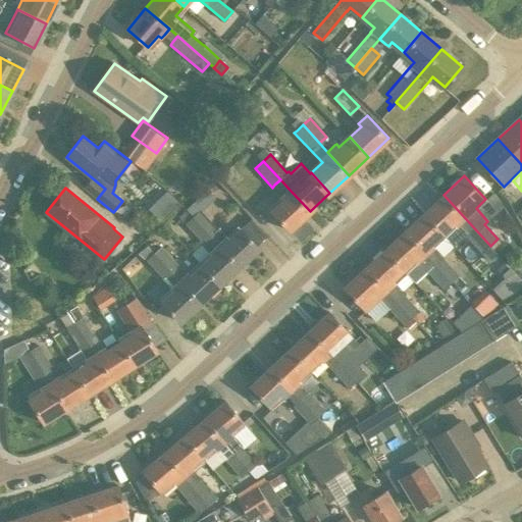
[(169,189),(152,205),(164,218),(181,202),(169,189)]
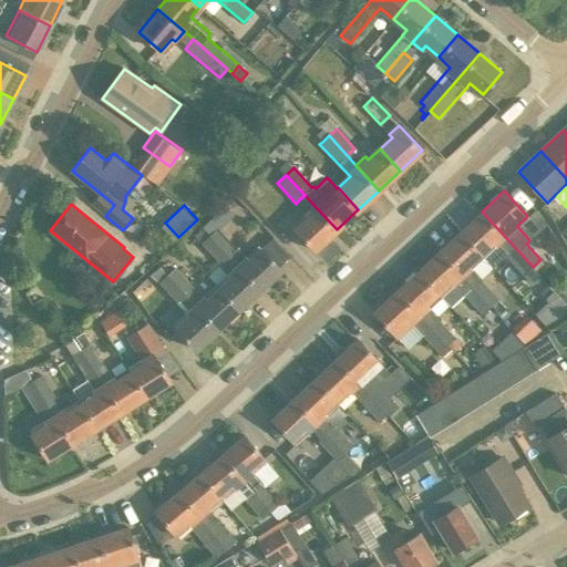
[(307,216),(295,227),(316,249),(337,229),(313,205),(307,210),(305,214),(307,216)]
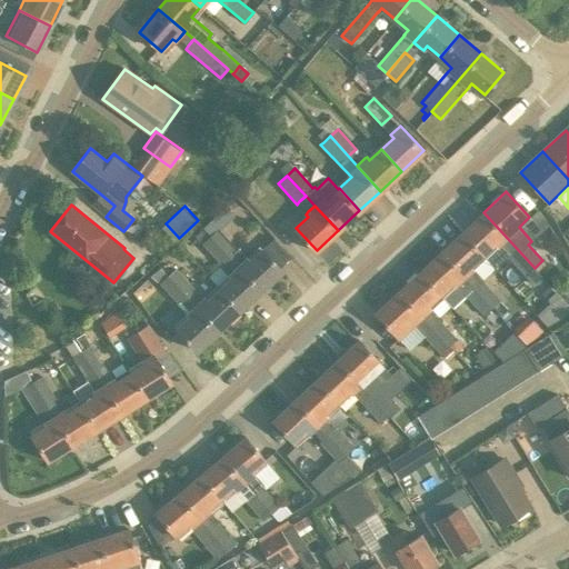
[(483,212),(462,232),(482,255),(493,245),(506,258),(507,257),(526,276),(535,268),(483,212)]
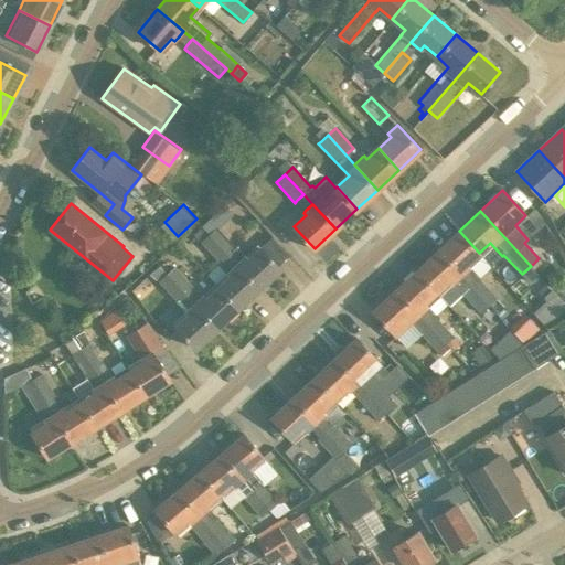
[(216,226),(209,233),(228,254),(236,263),(260,288),(281,268),(279,265),(262,246),(260,245),(248,256),(245,254),(244,255),(236,245),(235,246),(217,228),(216,226)]
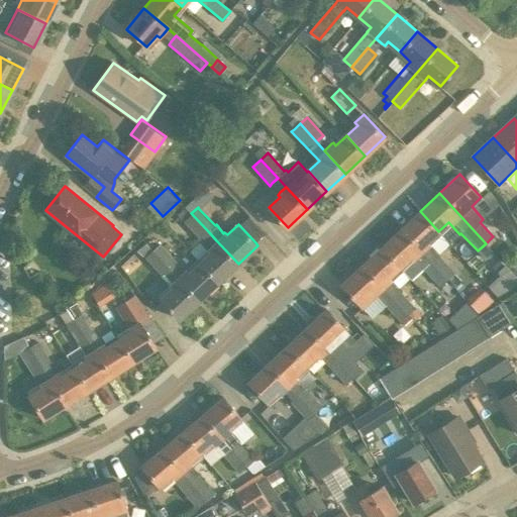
[(420,211),(401,229),(447,279),(454,272),(427,242),(438,231),(420,211)]
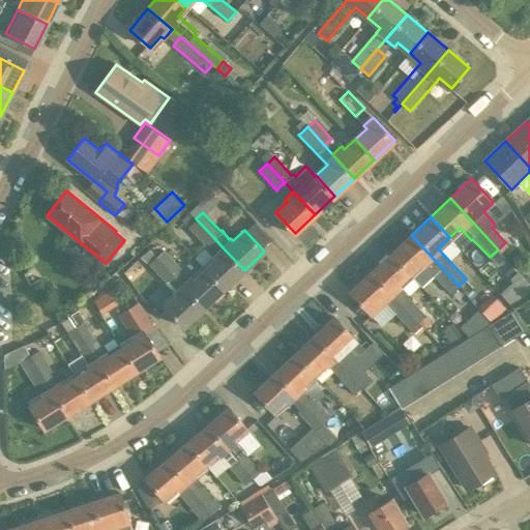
[(188,226),(187,227),(206,245),(207,244),(214,238),(196,218),(188,226)]
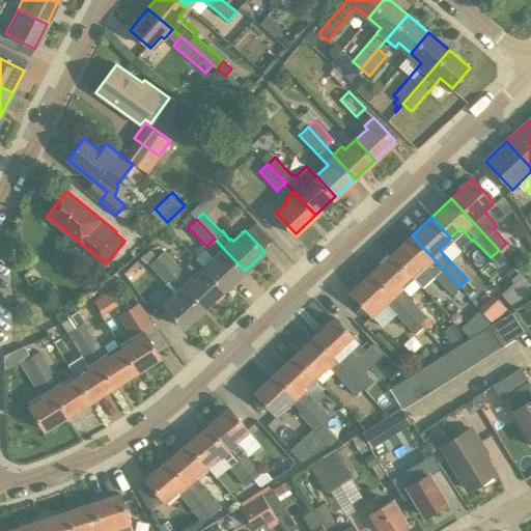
[(412,235),(391,254),(422,286),(434,276),(451,295),(459,286),(412,235)]
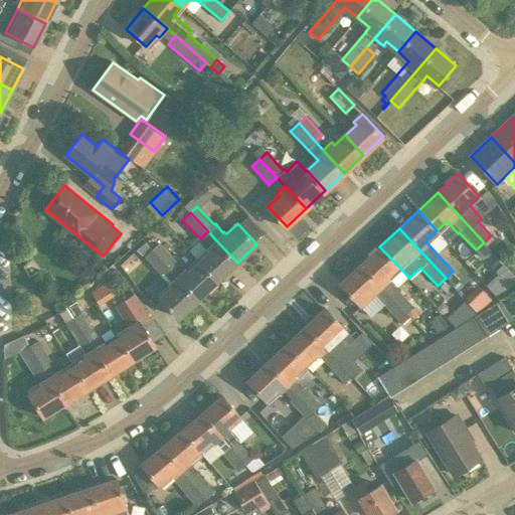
[(210,249),(198,260),(218,281),(237,263),(215,239),(209,245),(207,246),(210,249)]
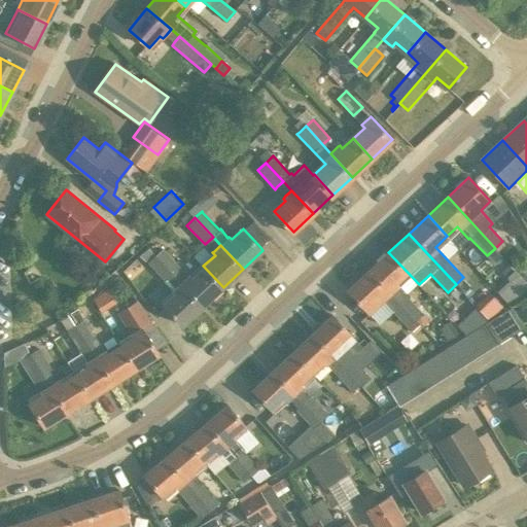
[(163,248),(155,254),(173,273),(181,281),(203,306),(223,287),(203,266),(192,276),(189,273),(185,277),(178,269),(180,267),(163,248)]
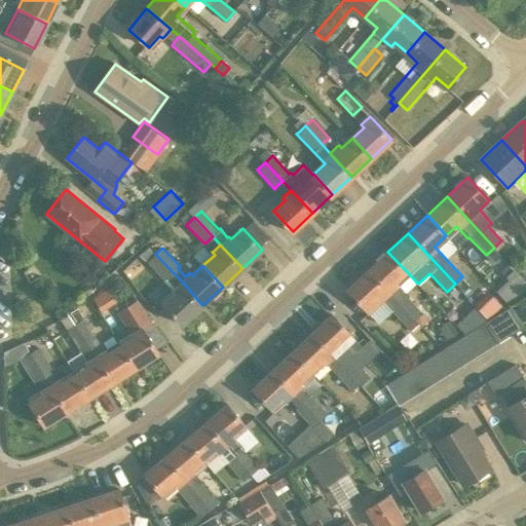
[(494,248),(486,255),(493,263),(501,255),(494,248)]
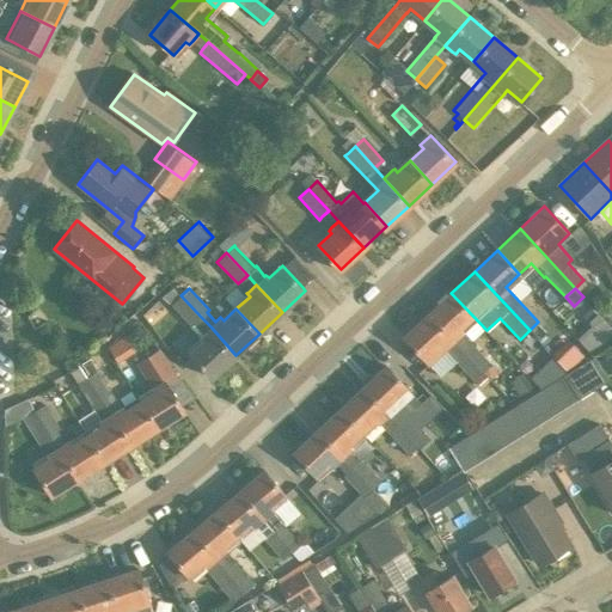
[(451,293),(428,314),(483,373),(493,365),(460,330),(473,317),(487,330),(451,293)]
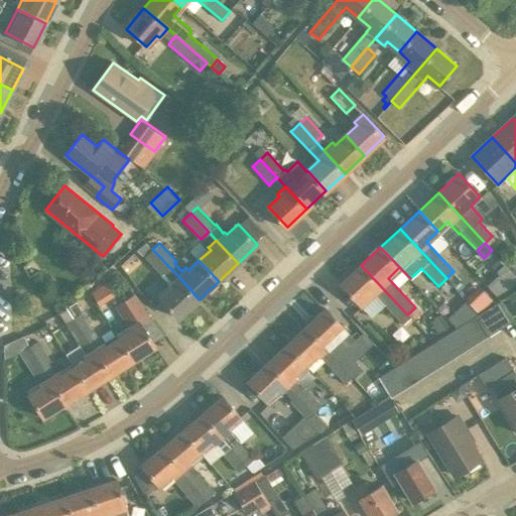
[(151,250),(143,258),(160,276),(169,267),(152,249),(151,250)]
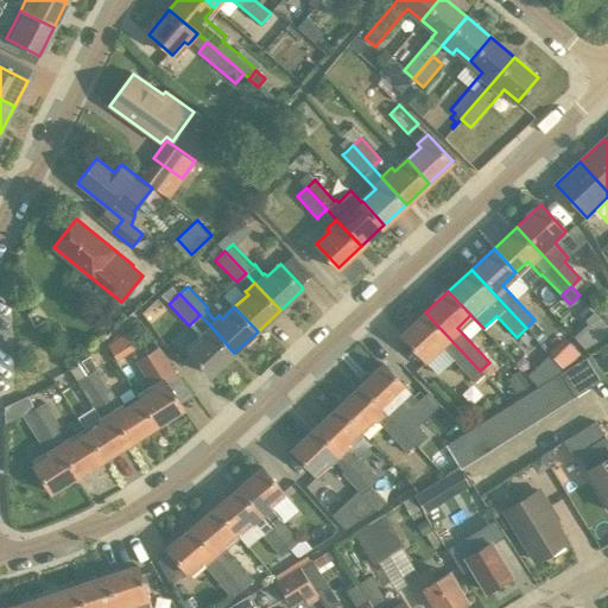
[(583,320),(587,322),(600,337),(607,334),(607,333),(607,328),(593,311),(583,320)]
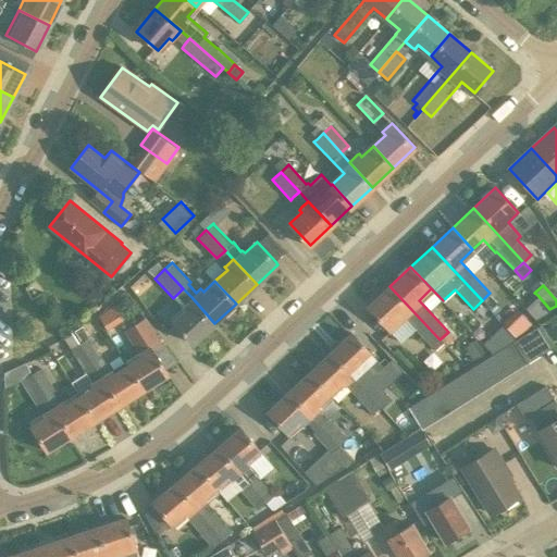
[(440,339),(390,286),(367,307),(391,332),(405,319),(431,347),(440,339)]
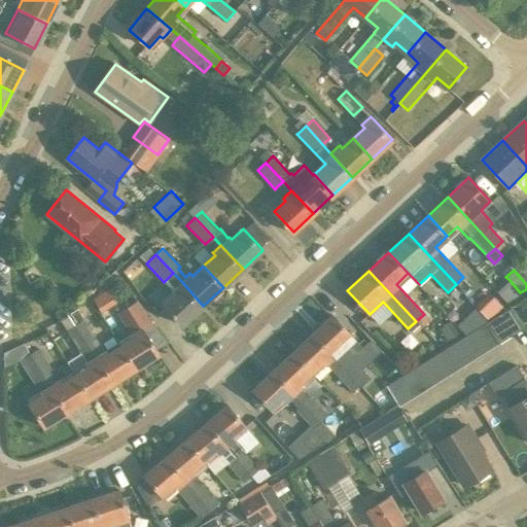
[(174,292),(163,303),(183,324),(203,306),(181,281),(172,290),(174,292)]
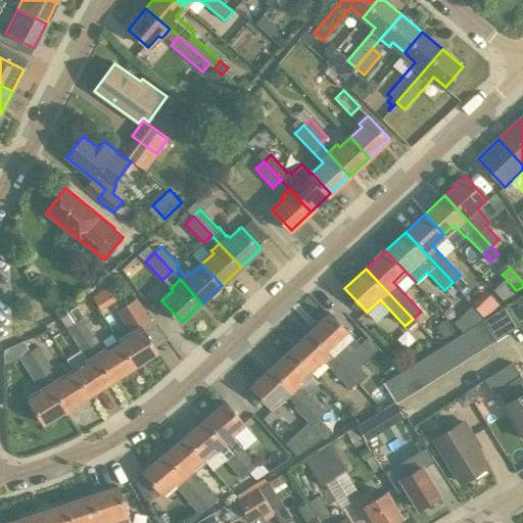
[(103,308),(120,299),(111,285),(95,294),(103,308)]
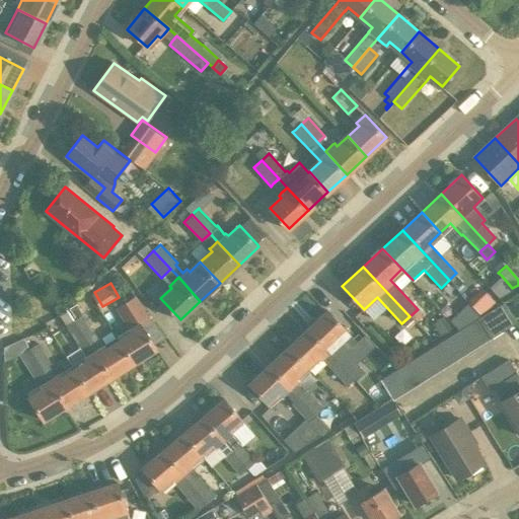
[(485,286),(470,299),(484,312),(497,299),(485,286)]
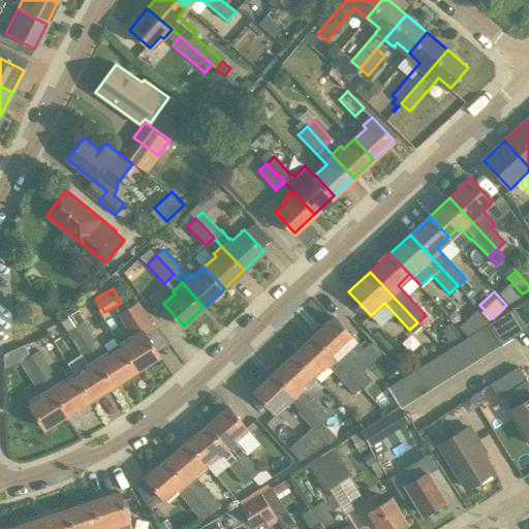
[(137,301),(118,313),(132,335),(133,338),(121,346),(136,371),(160,355),(144,331),(151,325),(151,324),(152,323),(137,301)]
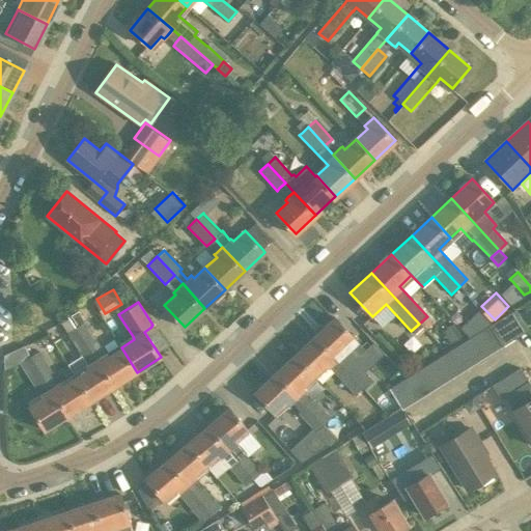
[(479,310),(473,315),(485,329),(491,325),(492,324),(479,310)]
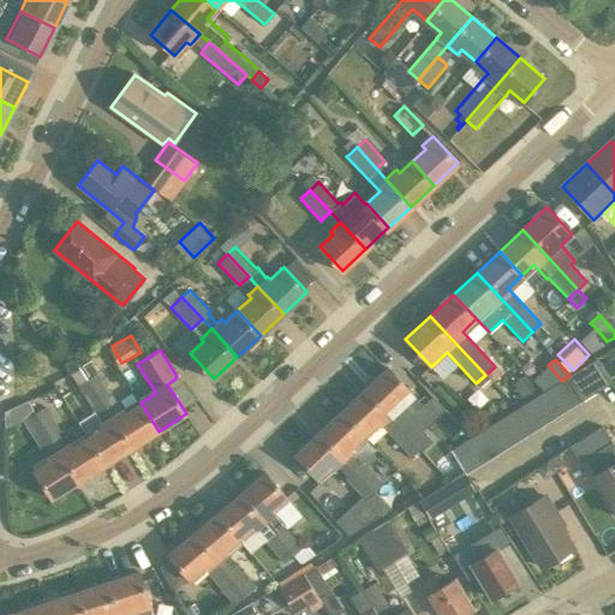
[(387,368),(364,389),(421,448),(429,441),(399,408),(400,407),(396,404),(410,392),(387,368)]
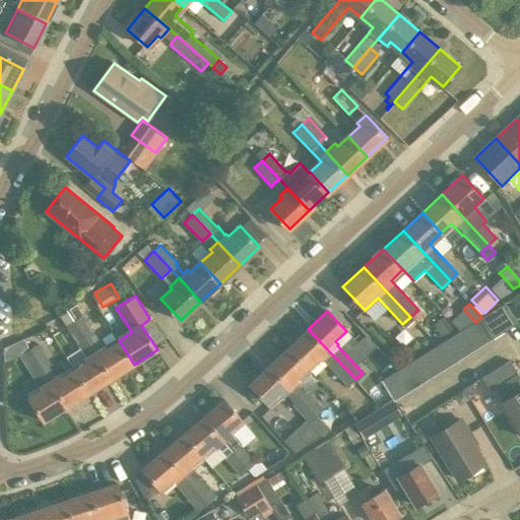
[(481,317),(480,318),(494,338),(506,331),(503,325),(493,311),(481,317)]
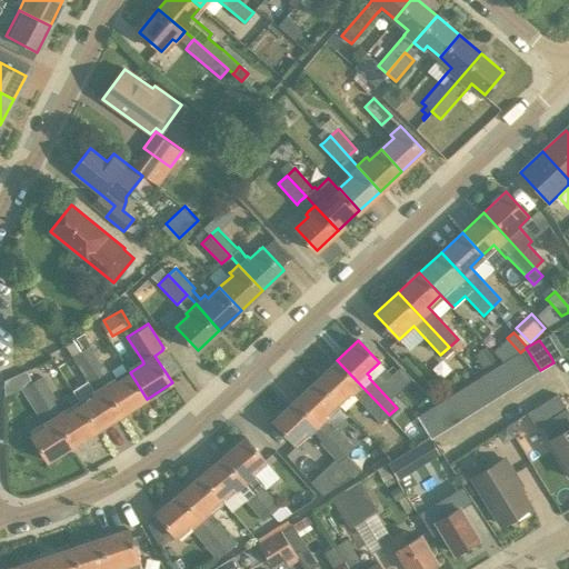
[(90,345),(81,350),(122,415),(147,399),(130,372),(117,380),(115,377),(112,379),(90,345)]
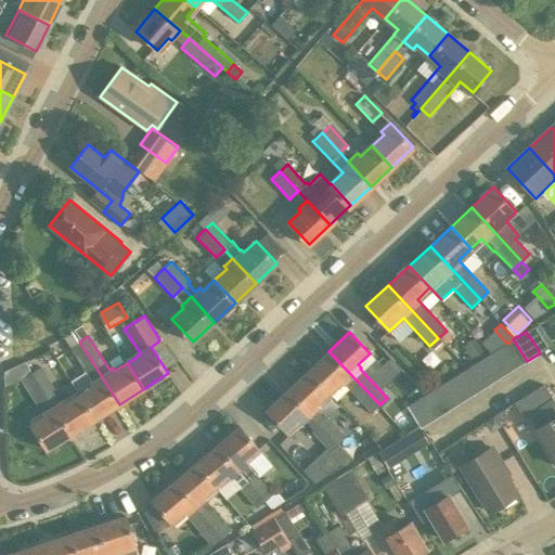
[(507,344),(500,348),(514,370),(527,361),(513,339),(507,344)]
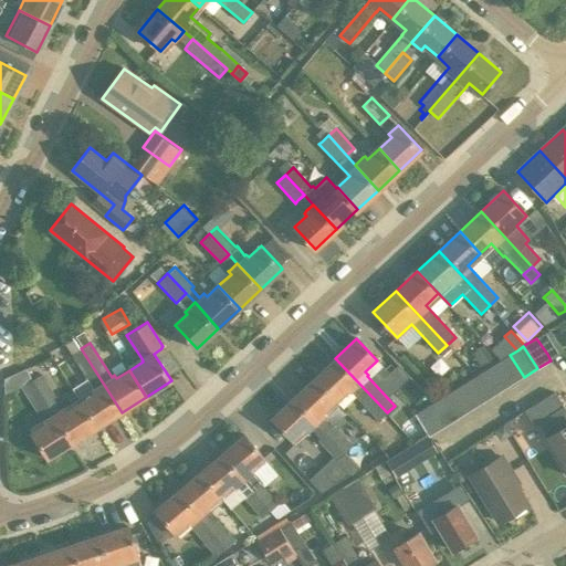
[(81,348),(71,355),(84,377),(83,378),(92,394),(81,401),(97,428),(122,412),(81,348)]
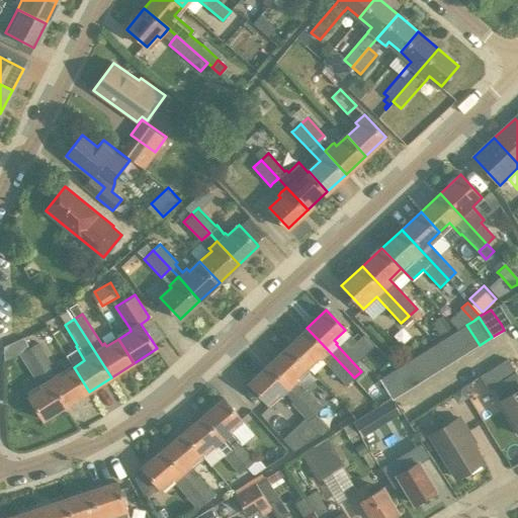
[(466,325),(454,333),(467,353),(480,345),(466,325)]
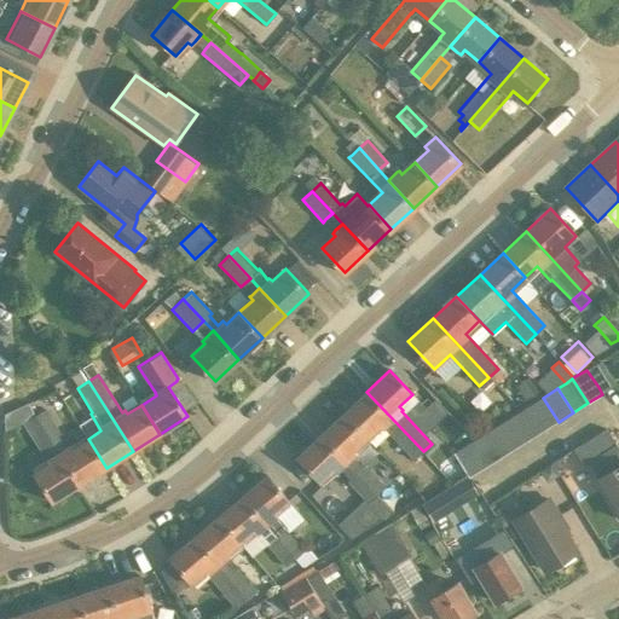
[(366,392),(343,414),(366,438),(380,424),(412,461),(423,451),(366,392)]
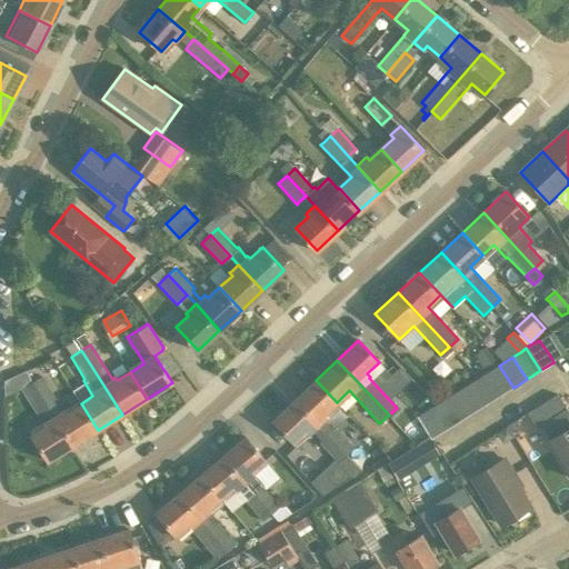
[(499,366),(485,373),(499,397),(513,388),(499,366)]
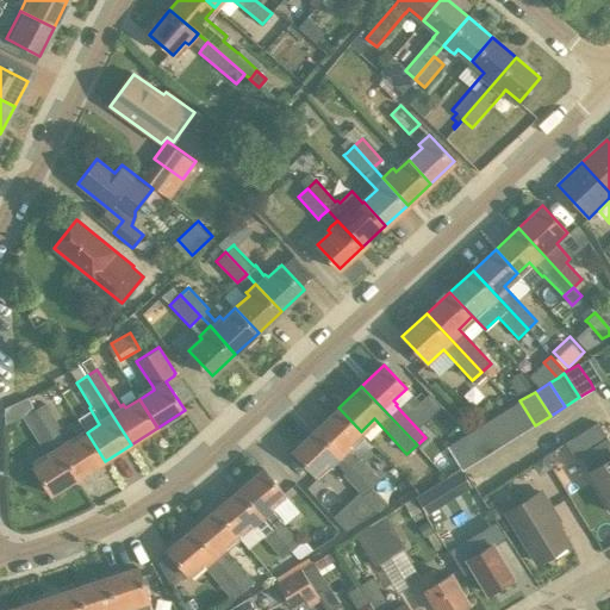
[(520,400),(505,410),(521,434),(535,425),(520,400)]
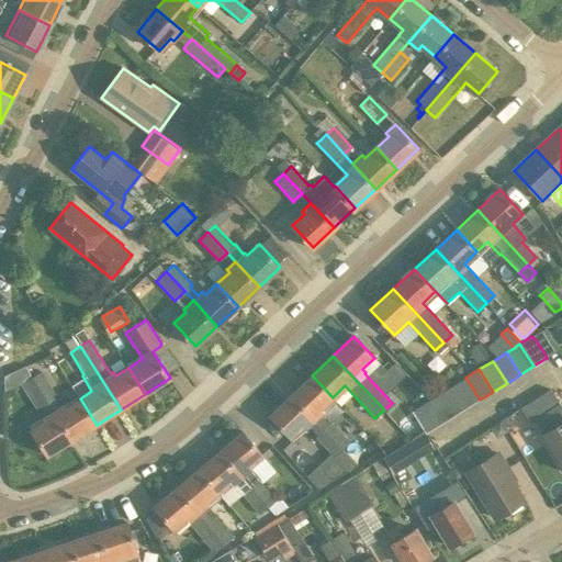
[(41,371),(32,377),(47,400),(54,395),(56,394),(41,371)]
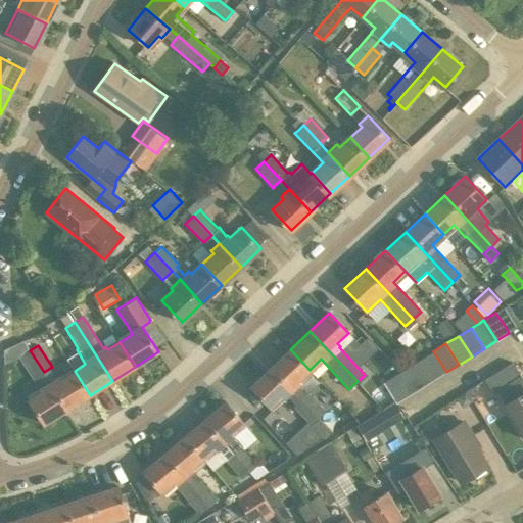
[(290,349),(271,368),(293,390),(300,384),(301,383),(298,380),(310,370),(290,349)]
